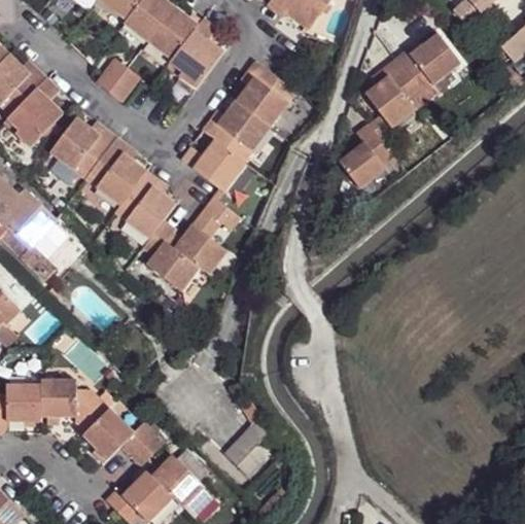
[(103,0),(127,18),(140,0),(103,0)]
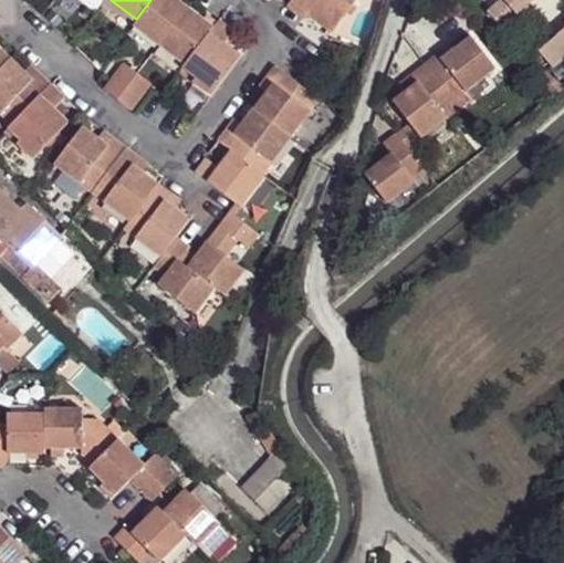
[(186,6),(177,0),(150,0),(136,19),(133,22),(158,42),(186,6)]
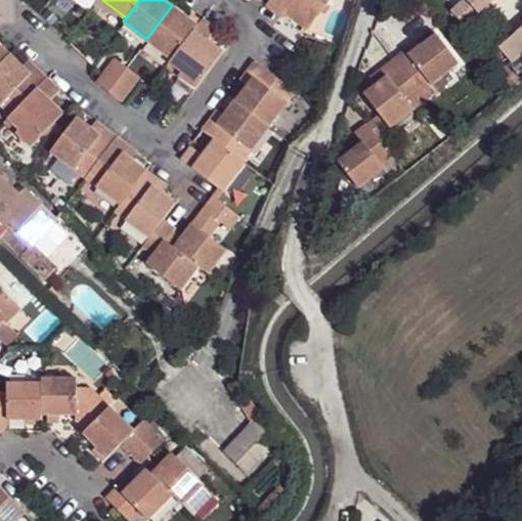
[(267,0),(265,3),(283,15),(286,11),(306,27),(325,0),(267,0)]
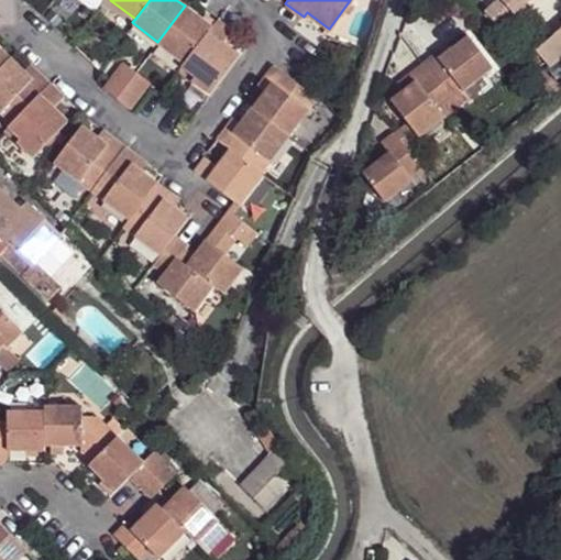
[(494,0),(484,9),(499,28),(531,0),(494,0)]
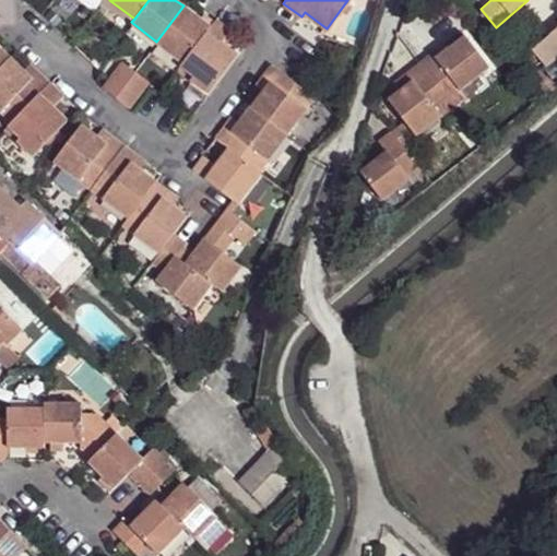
[(200,19),(184,6),(156,42),(181,61),(208,25),(200,19)]
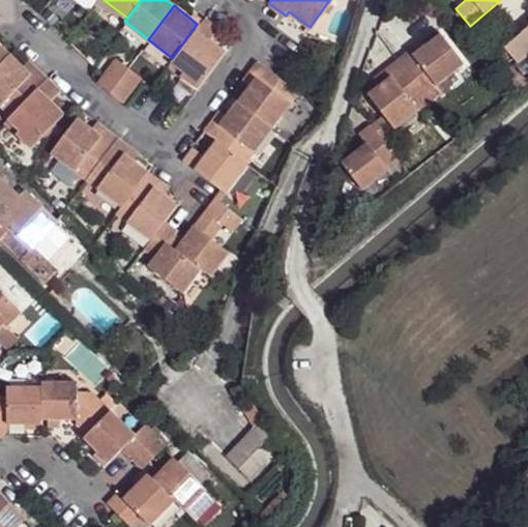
[(189,18),(197,24),(201,19),(193,13),(189,18)]
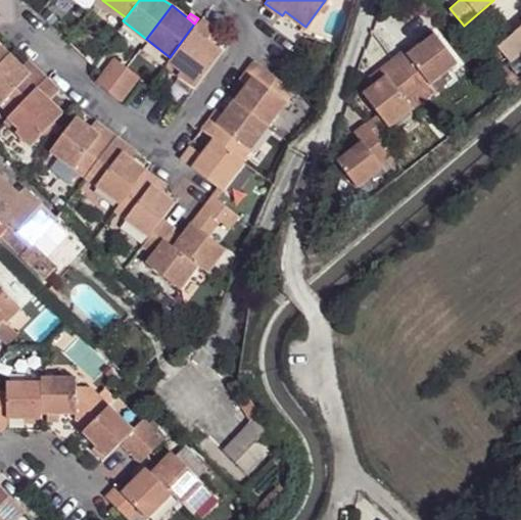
[(221,50),(205,38),(211,29),(215,27),(200,16),(198,18),(194,24),(170,57),(167,60),(180,69),(177,73),(193,86),(221,50)]
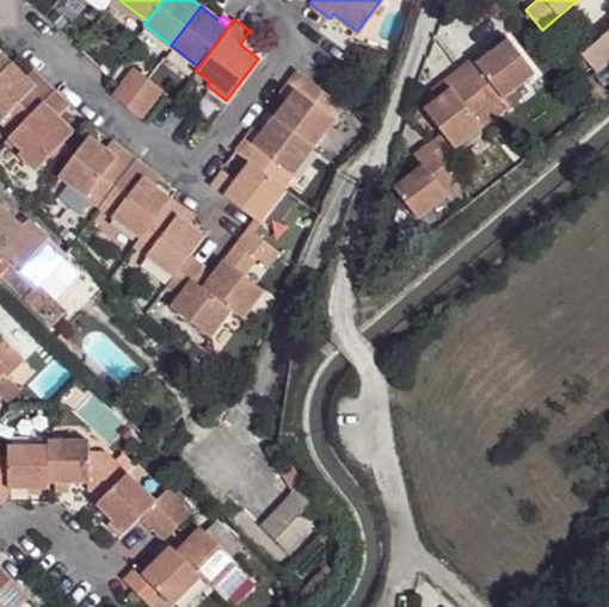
[(600,68),(608,60),(608,30),(584,51),(600,68)]
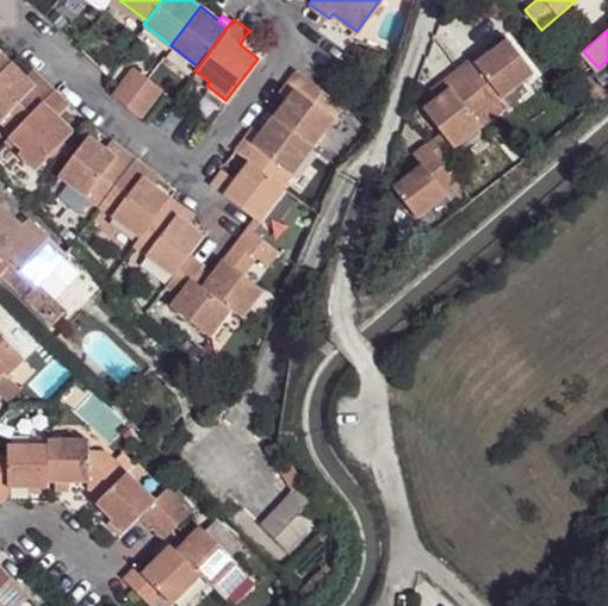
[(501,32),(485,45),(490,51),(506,39),(501,32)]
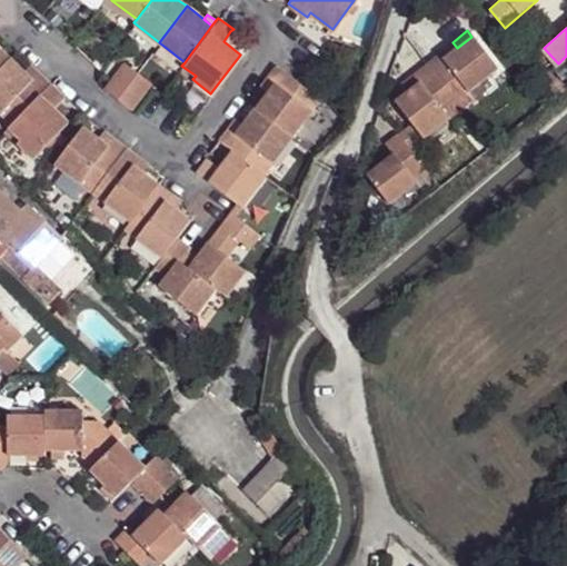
[(497,68),(471,37),(457,48),(445,58),(440,53),(414,75),(420,82),(410,90),(396,101),(413,122),(425,137),(463,107),(475,97),(469,89),(497,68)]
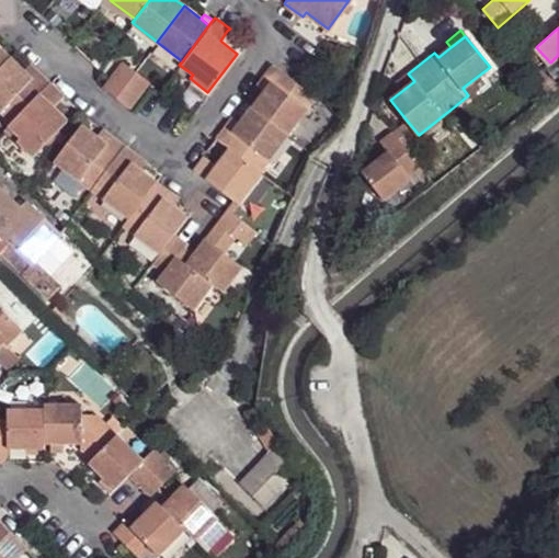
[(0,64),(9,55),(0,46),(0,64)]
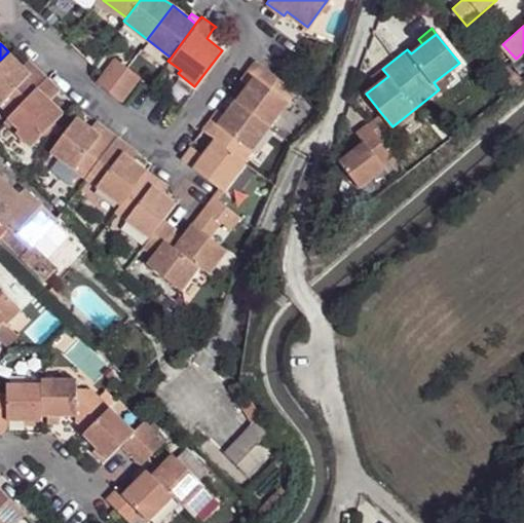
[(28,71),(22,65),(8,51),(0,60),(0,103),(10,113),(45,75),(34,65),(28,71)]
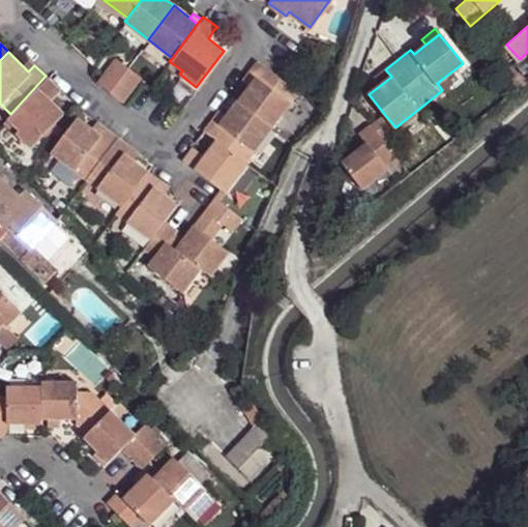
[(127,66),(115,58),(96,81),(109,90),(127,66)]
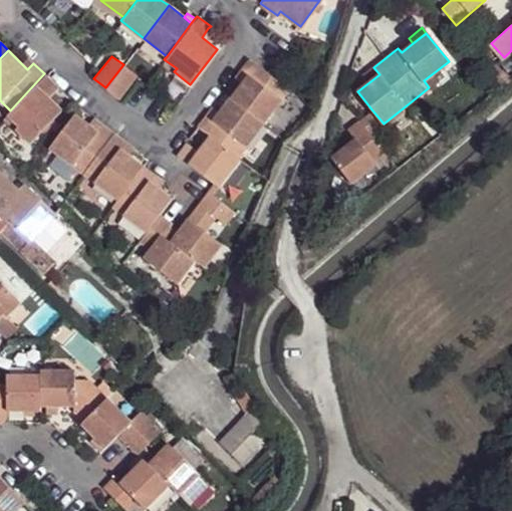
[(33,63),(27,57),(21,63),(27,69),(33,63)]
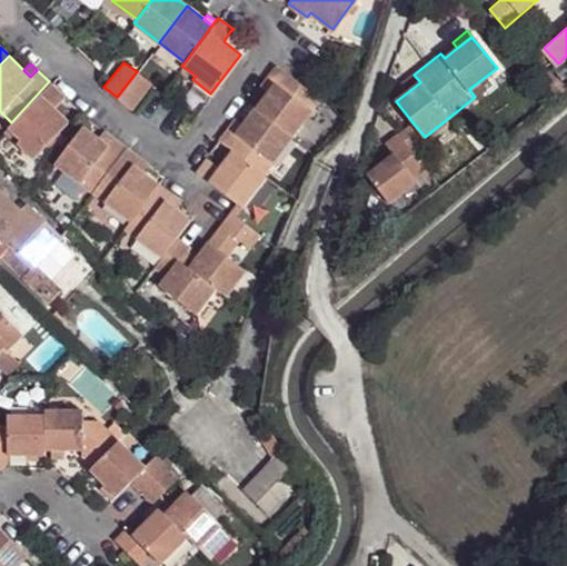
[(181,66),(178,70),(192,79),(196,76),(181,66)]
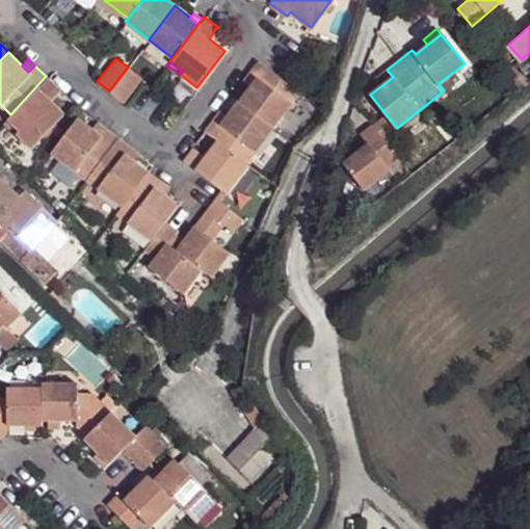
[(255,79),(248,86),(237,102),(271,128),(299,94),(258,61),(247,73),(255,79)]
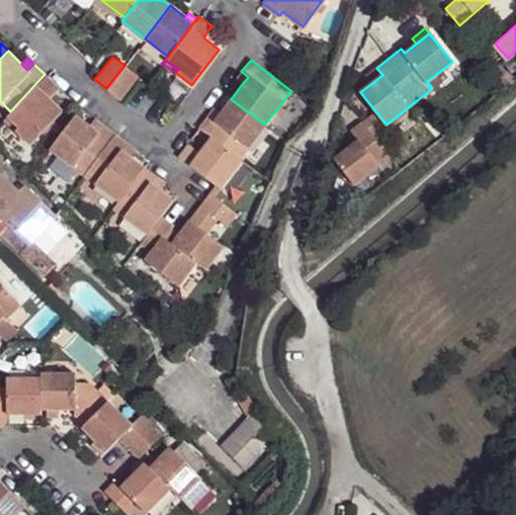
[(515,74),(502,64),(492,72),(508,84),(515,78),(515,74)]
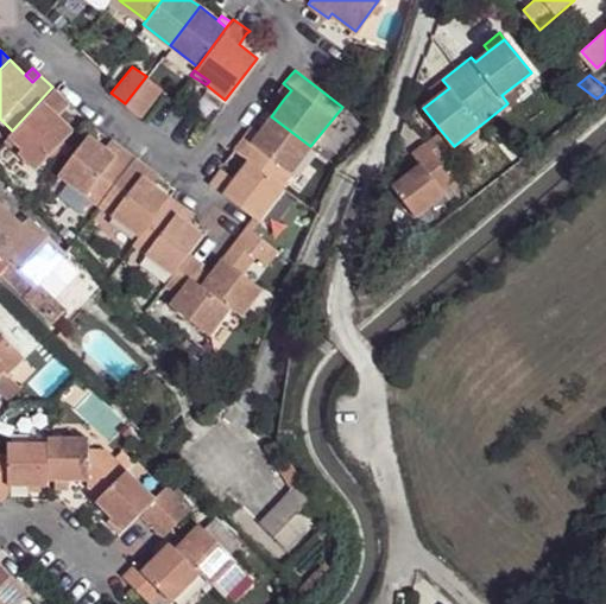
[(140,115),(161,88),(146,76),(125,103),(140,115)]
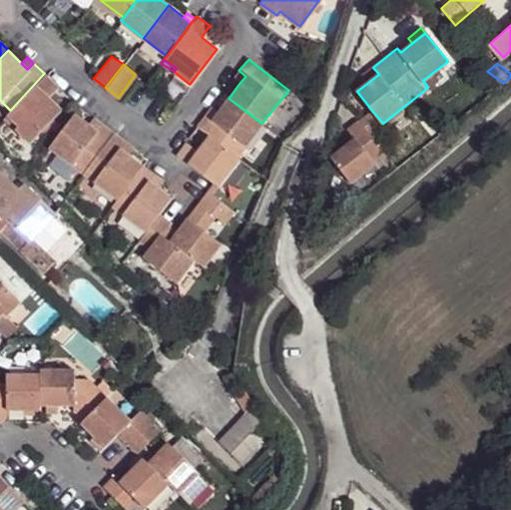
[(373,67),(364,74),(370,81),(379,74),(373,67)]
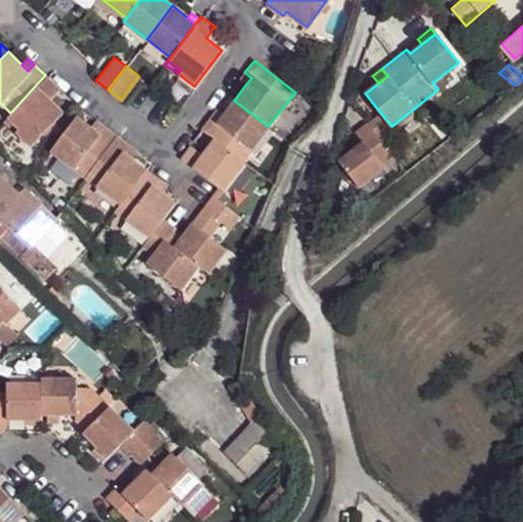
[(251,78),(244,72),(238,80),(245,85),(251,78)]
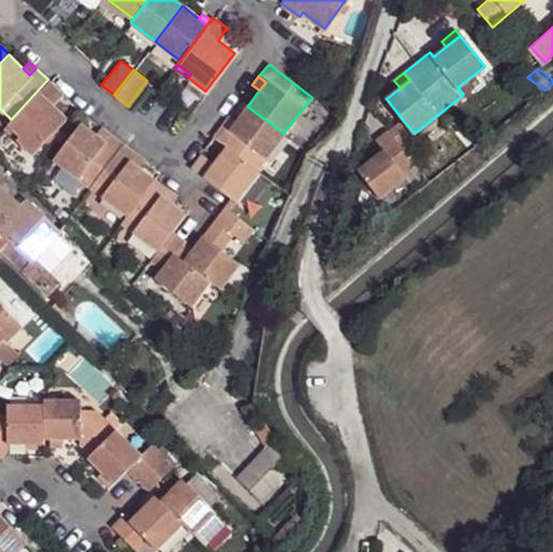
[(59,111),(51,104),(56,98),(62,93),(48,79),(11,119),(7,123),(20,135),(16,138),(33,152),(47,137),(53,143),(64,131),(59,126),(65,118),(59,111)]
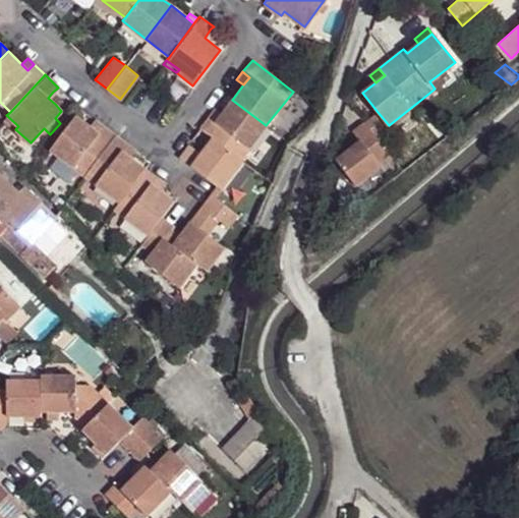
[(48,98),(55,104),(60,99),(53,92),(48,98)]
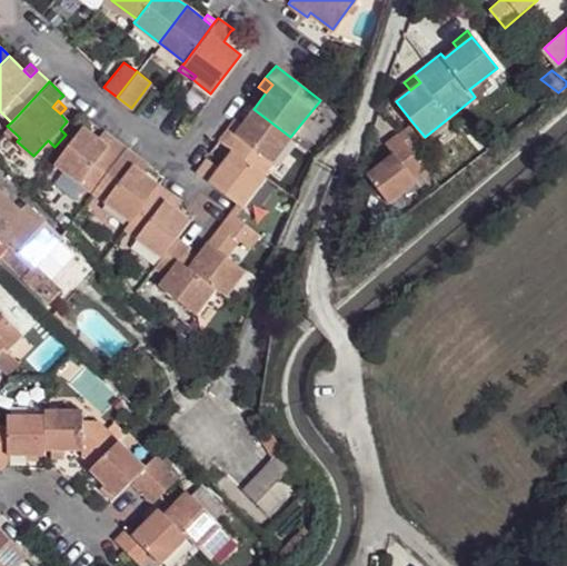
[(241,125),(234,133),(227,127),(217,140),(230,150),(261,174),(290,137),(254,109),(241,125)]
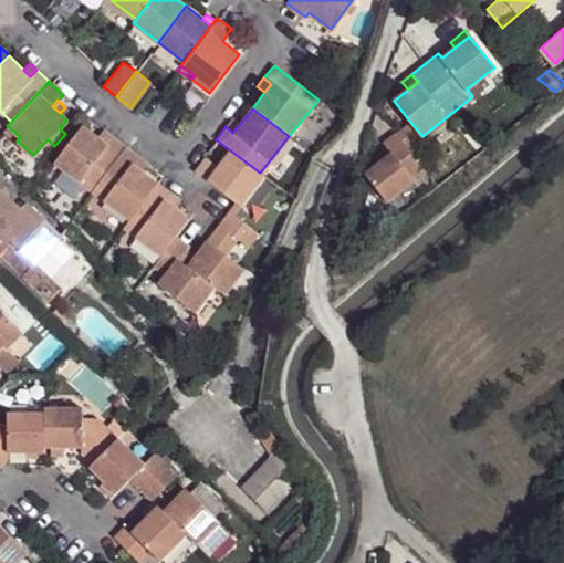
[(240,124),(232,117),(226,126),(232,133),(240,124)]
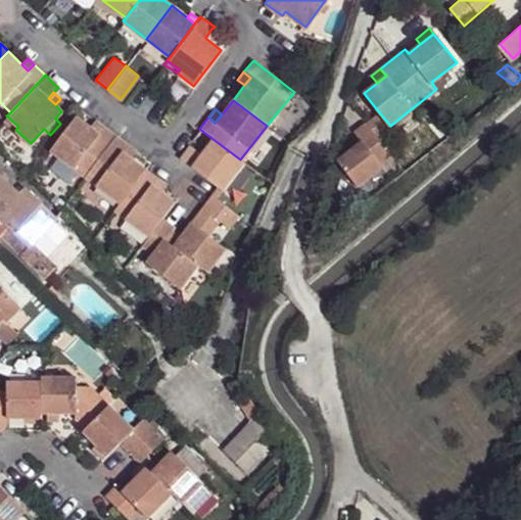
[(390,126),(379,112),(368,121),(379,135),(390,126)]
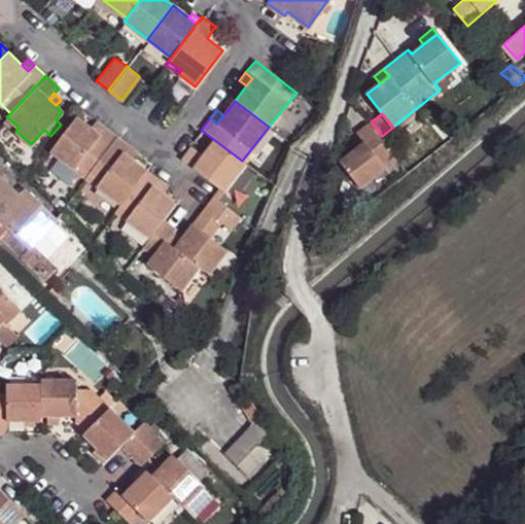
[(6,116),(3,120),(15,131),(19,128),(6,116)]
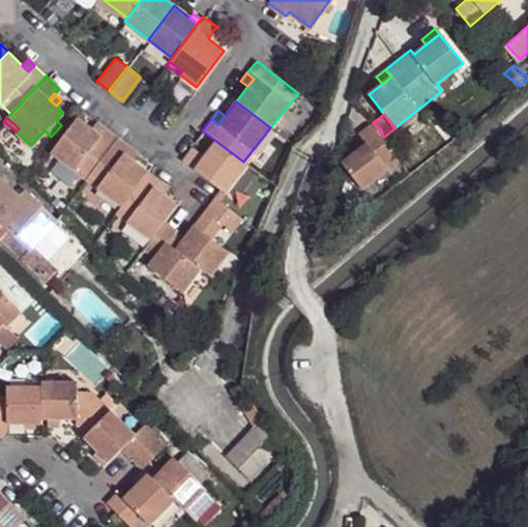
[(99,135),(91,128),(77,117),(51,151),(86,178),(117,138),(105,128),(99,135)]
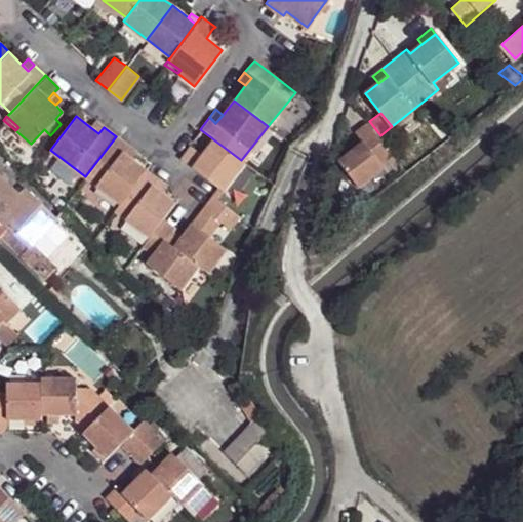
[(95,120),(90,127),(98,133),(104,127),(95,120)]
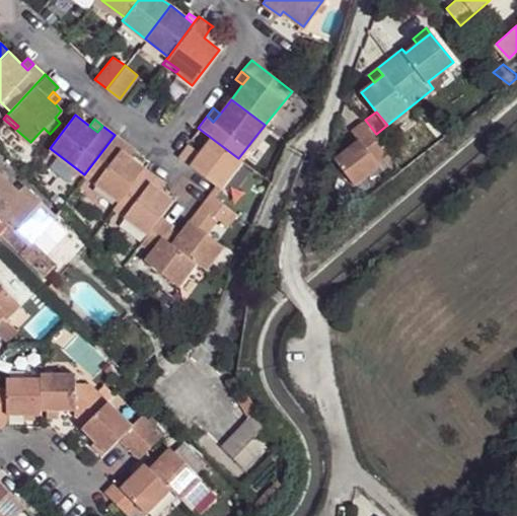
[(376,134),(365,120),(353,130),(356,134),(359,138),(348,146),(335,157),(355,183),(391,154),(376,134)]
